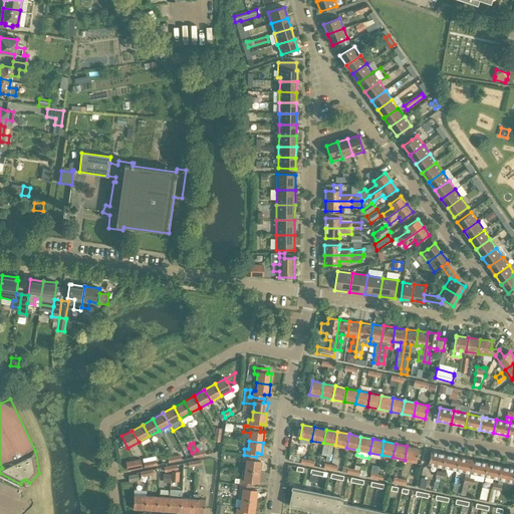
[(407,446),(405,460),(416,462),(419,449),(407,446)]
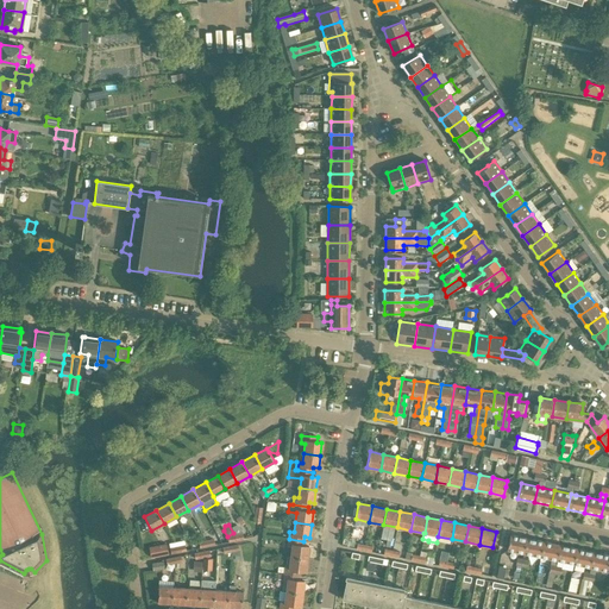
[(523,553),(527,538),(510,534),(507,550),(523,553)]
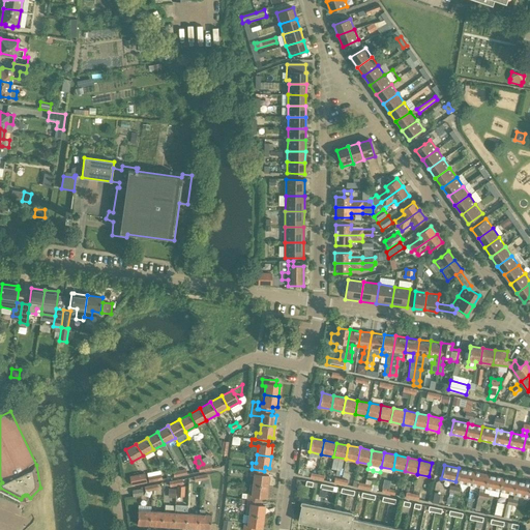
[(459,468),(455,481),(461,482),(470,484),(473,471),(459,468)]
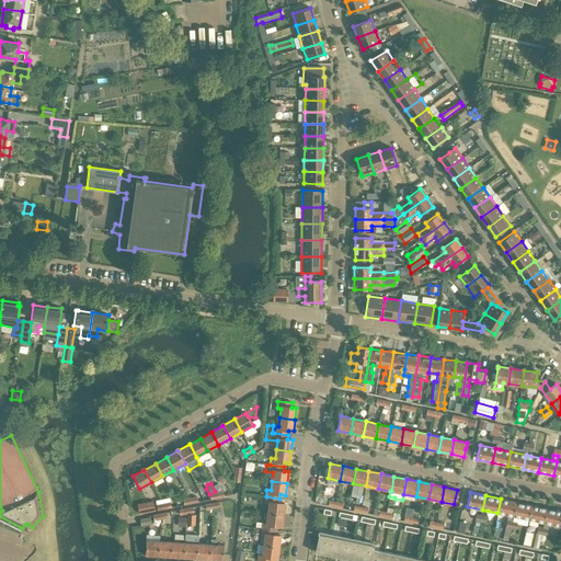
[(279,499),(266,496),(265,504),(268,504),(267,513),(283,515),(284,503),(279,503),(279,499)]
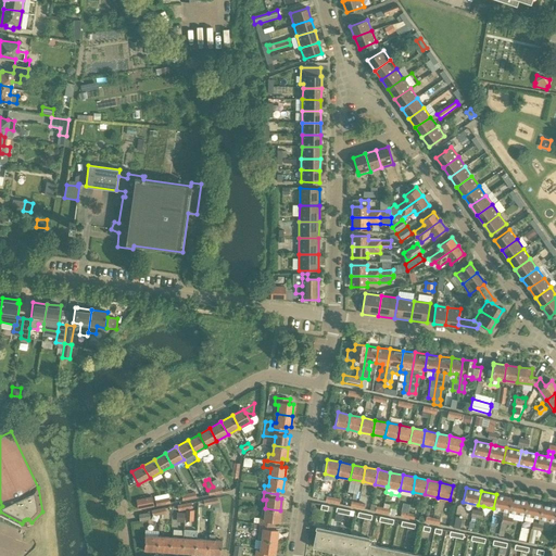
[(502,516),(503,516),(507,517),(508,512),(512,497),(496,494),(493,508),(503,510),(502,516)]
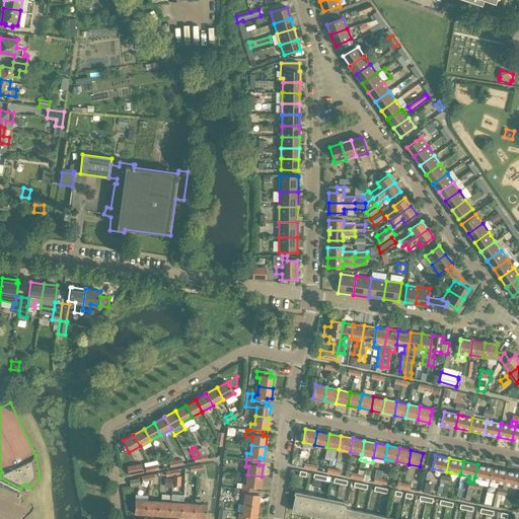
[(127,466),(129,475),(144,472),(142,463),(127,466)]
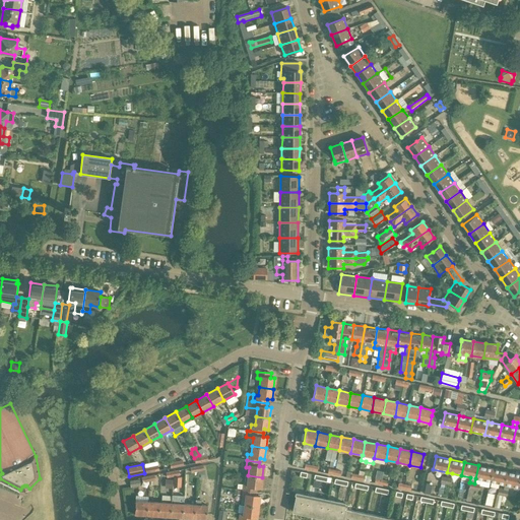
[(478,465),(475,478),(490,481),(493,468),(478,465)]
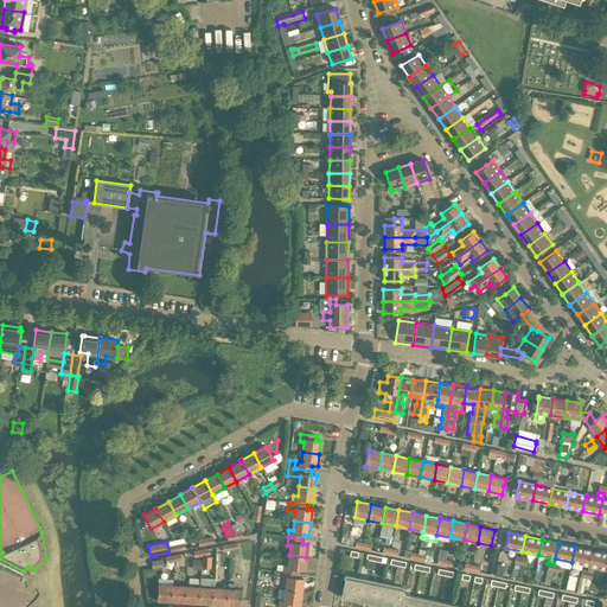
[(592,550),(575,547),(572,562),(588,566),(592,550)]
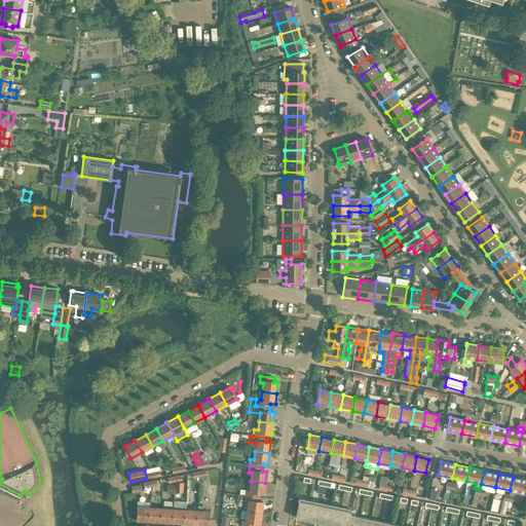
[(525,480),(513,477),(510,490),(524,493),(525,485),(525,480)]
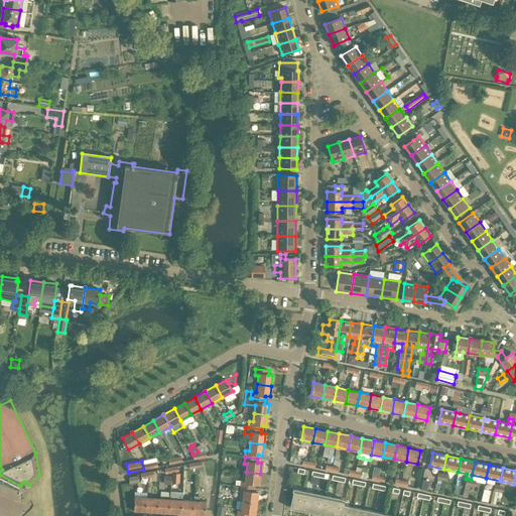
[(246,472),(245,480),(242,480),(242,481),(237,480),(236,484),(241,485),(241,486),(254,488),(254,484),(259,485),(260,474),(246,472)]
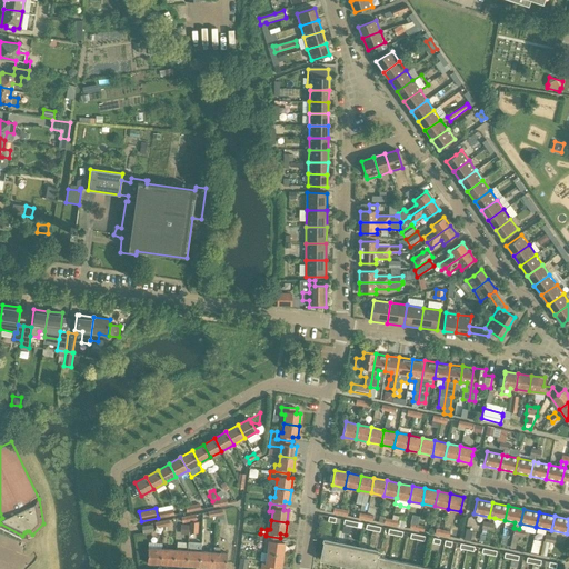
[(141,526),(142,533),(155,532),(152,525),(149,525),(141,526)]
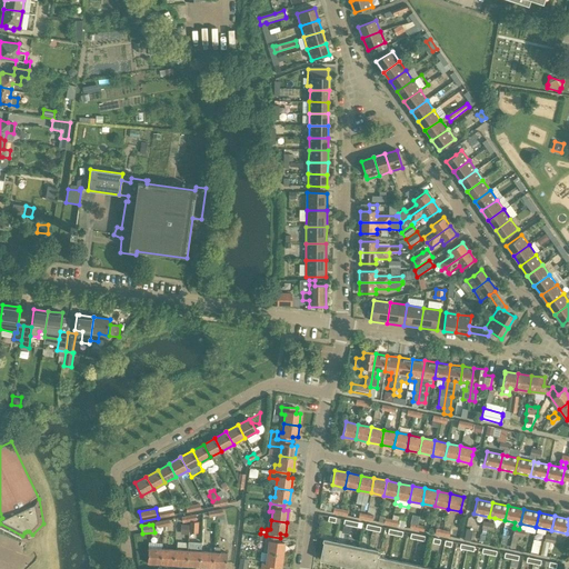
[(471,539),(473,528),(466,527),(463,538),(471,539)]
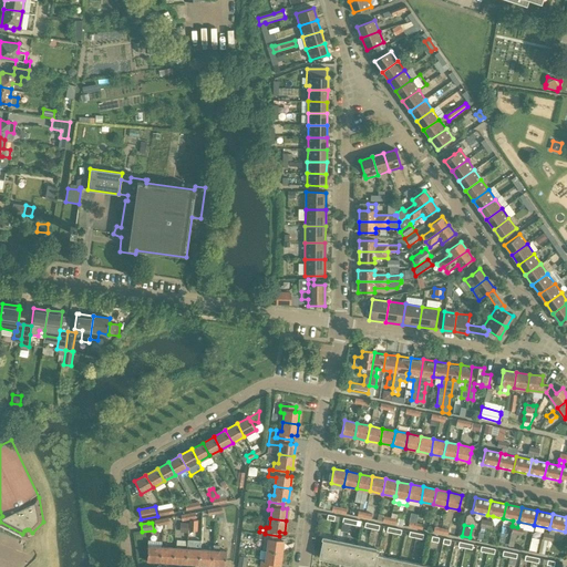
[(279,536),(265,534),(264,542),(268,542),(267,552),(281,553),(284,540),(278,540),(279,536)]
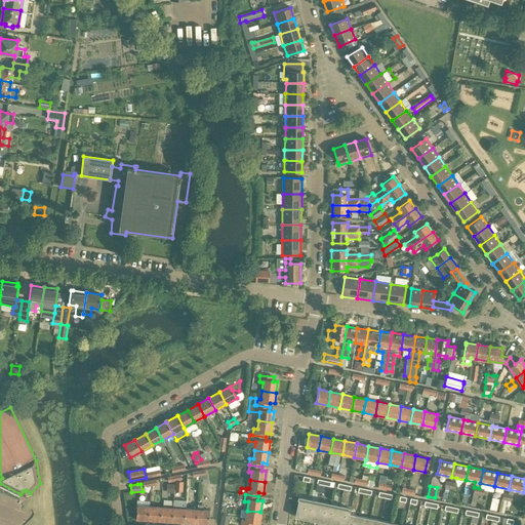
[(306,520),(310,500),(298,498),(295,518),(306,520)]
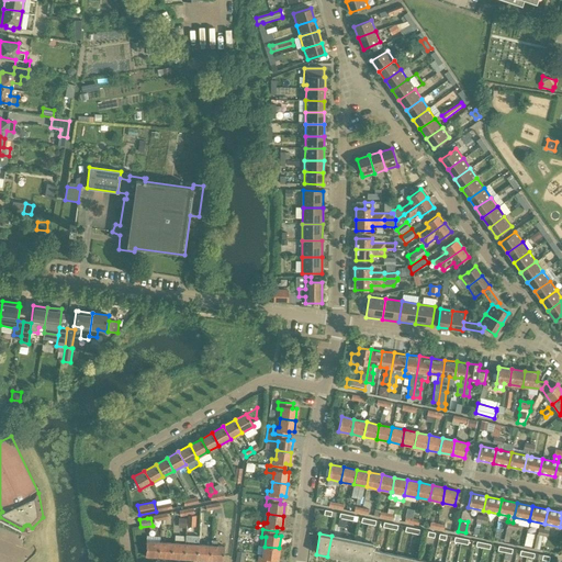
[(534,535),(527,534),(524,546),(531,548),(534,535)]
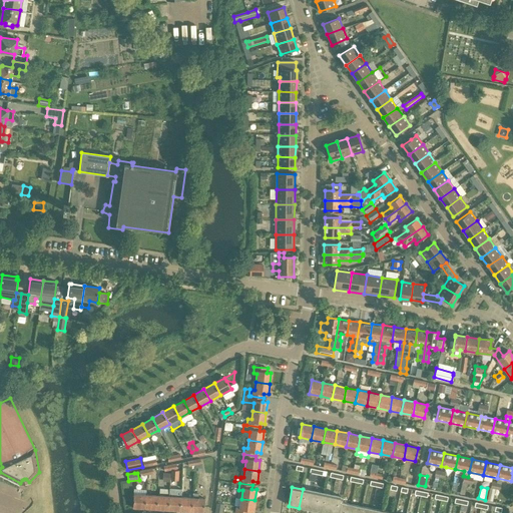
[(134,489),(133,494),(133,506),(132,507),(144,508),(145,495),(145,490),(134,489)]
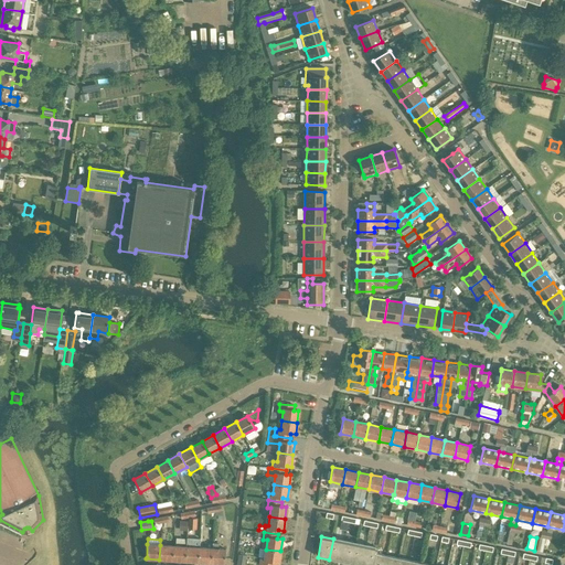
[(333,539),(329,560),(340,562),(343,541),(333,539)]
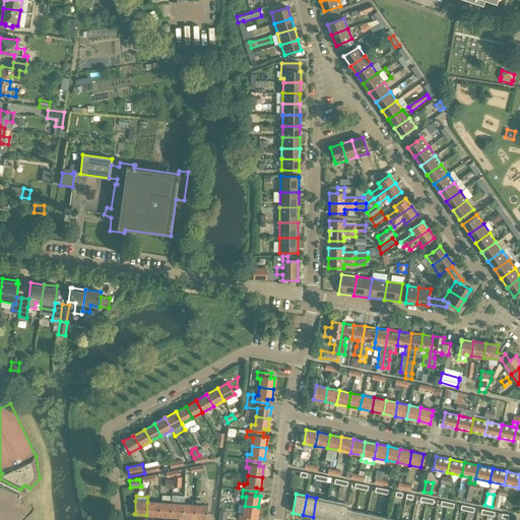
[(326,500),(316,498),(313,517),(322,519),(326,500)]
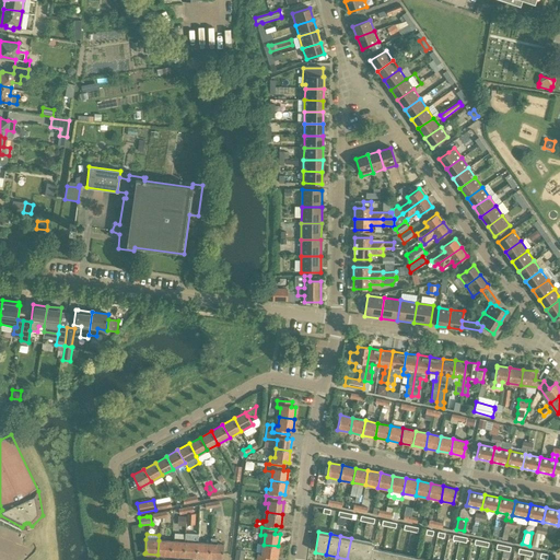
[(197,543),(198,543),(197,557),(209,558),(210,544),(210,538),(210,537),(197,537),(197,543)]
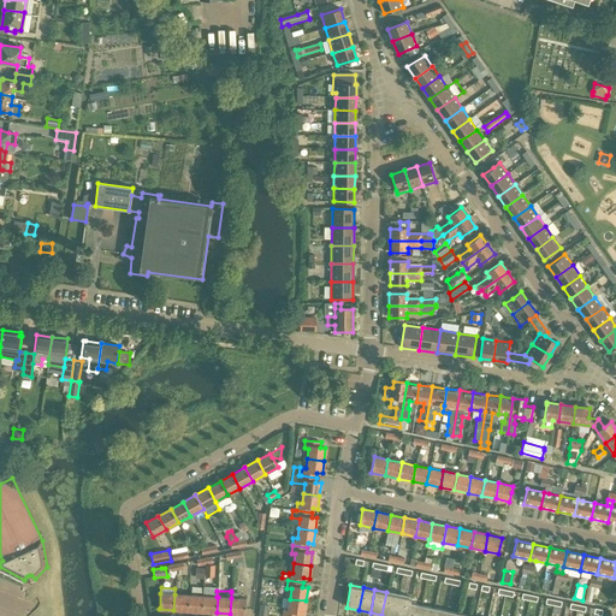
[(231,598),(230,614),(244,615),(246,609),(246,599),(238,599),(238,592),(231,592),(231,598)]
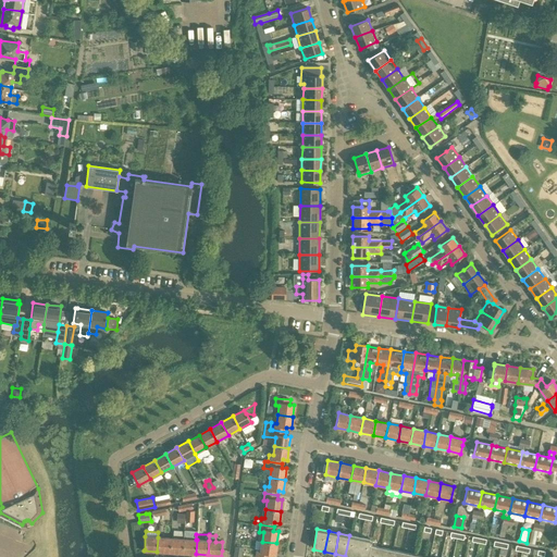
[(349,535),(345,556),(351,556),(356,556),(360,537),(349,535)]
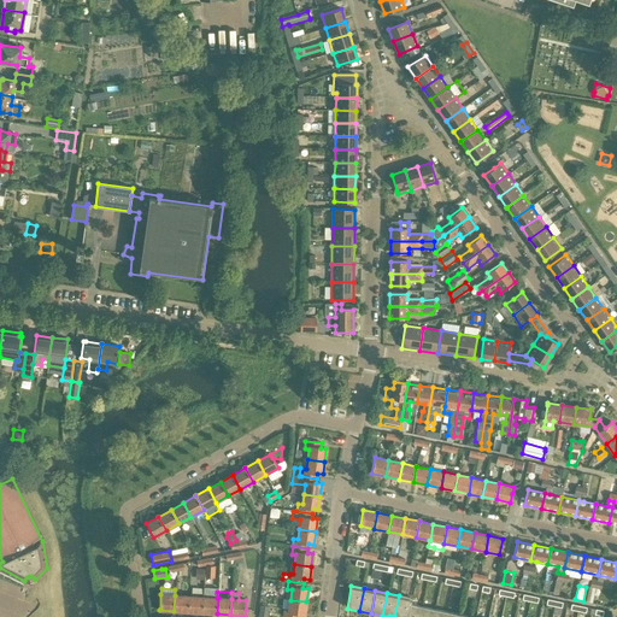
[(175,595),(174,611),(188,612),(189,597),(175,595)]
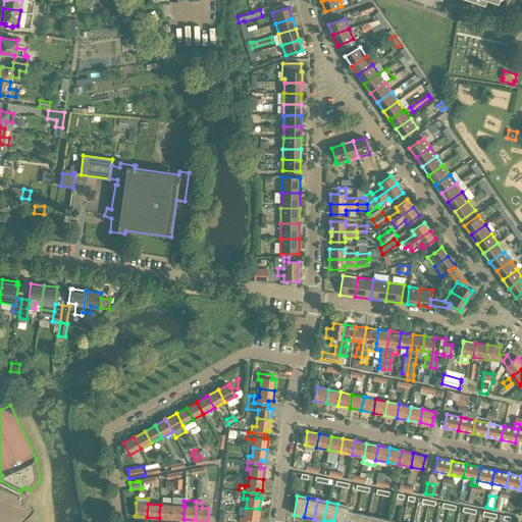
[(349,507),(337,504),(333,521),(345,521),(348,512),(349,507)]
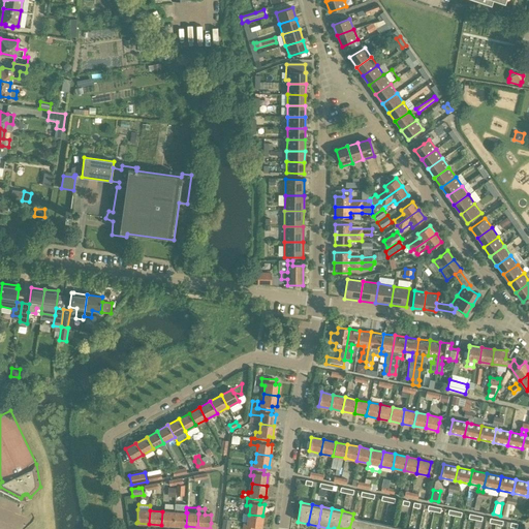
[(162,511),(161,525),(174,526),(175,512),(162,511)]
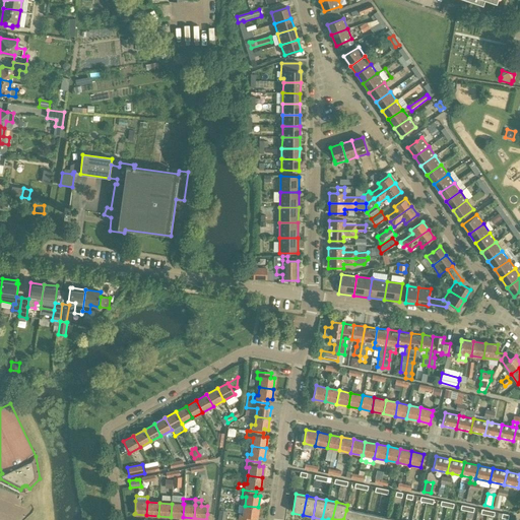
[(172,504),(171,517),(183,517),(184,504),(183,504),(172,504)]
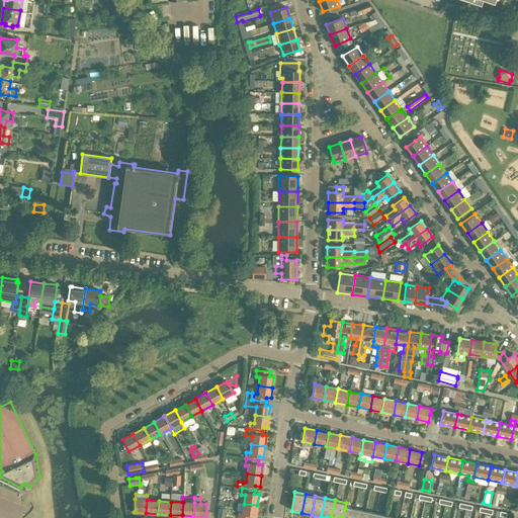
[(240,503),(239,511),(238,517),(240,517),(251,517),(252,515),(256,516),(257,505),(244,504),(240,503)]
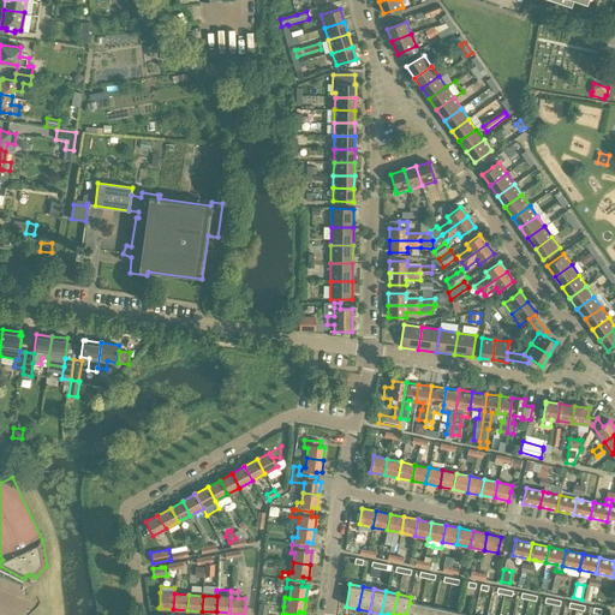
[(260,603),(257,614),(266,614),(268,604),(261,603),(260,603)]
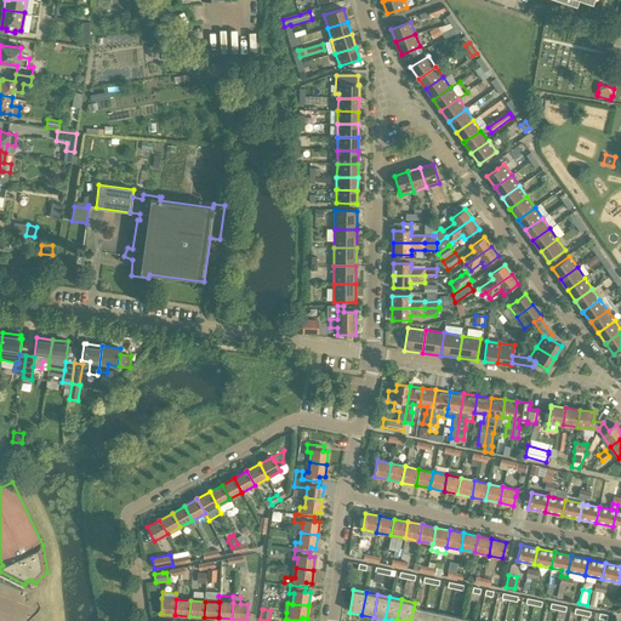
[(414,609),(410,620),(422,620),(425,611),(414,609)]
